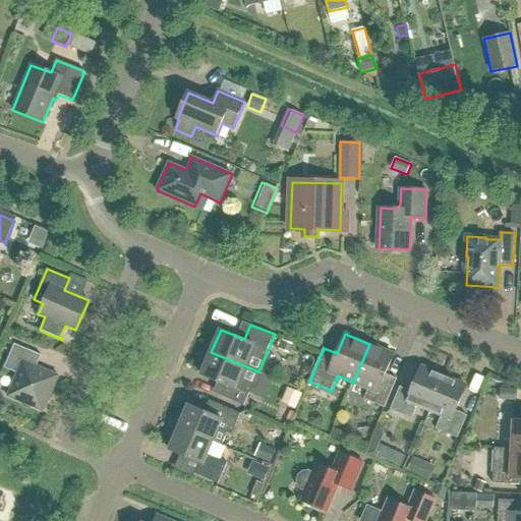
[(292,344),(280,338),(276,347),(288,353),(292,344)]
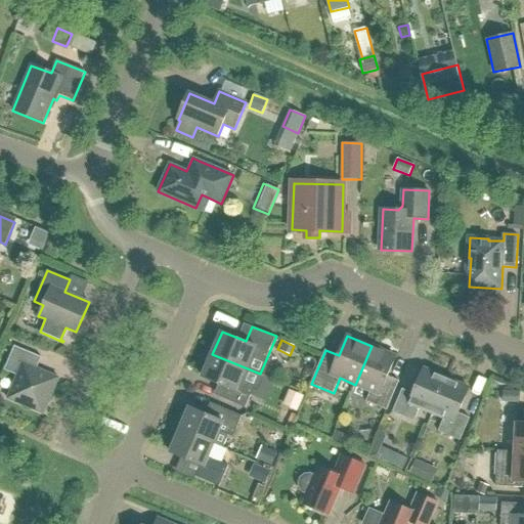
[(44,413),(58,378),(37,368),(42,357),(14,346),(4,369),(17,376),(8,398),(44,413)]
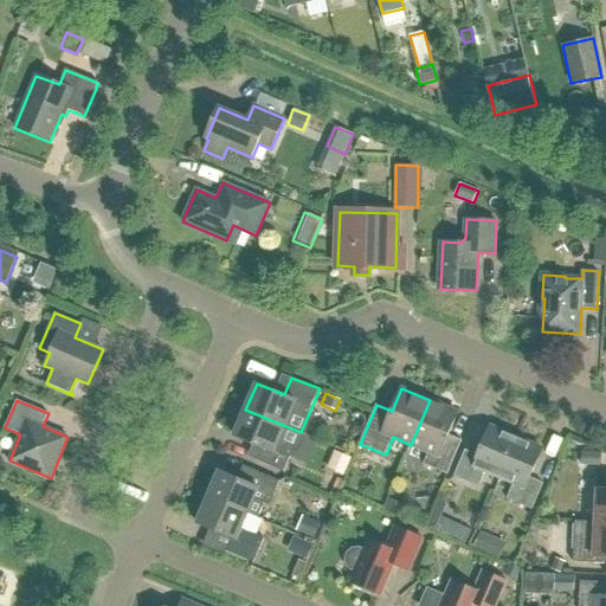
[(430,400),(411,445),(430,452),(425,464),(447,475),(462,440),(450,436),(459,412),(430,400)]
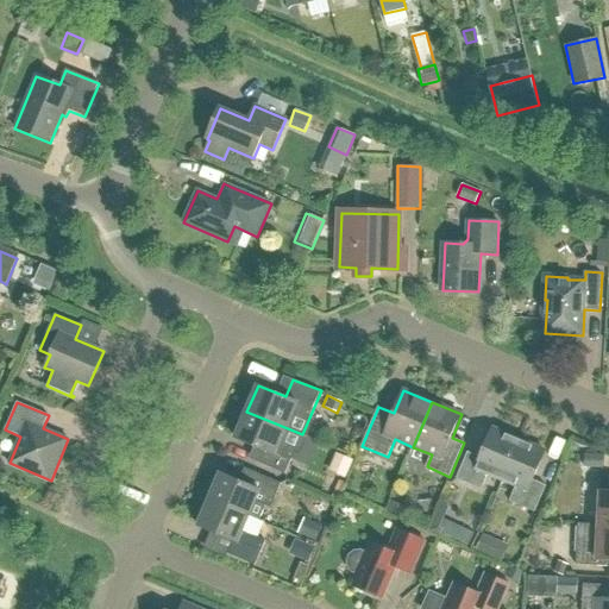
[(258,463),(286,473),(302,434),(246,412),(236,438),(263,450),(258,463)]
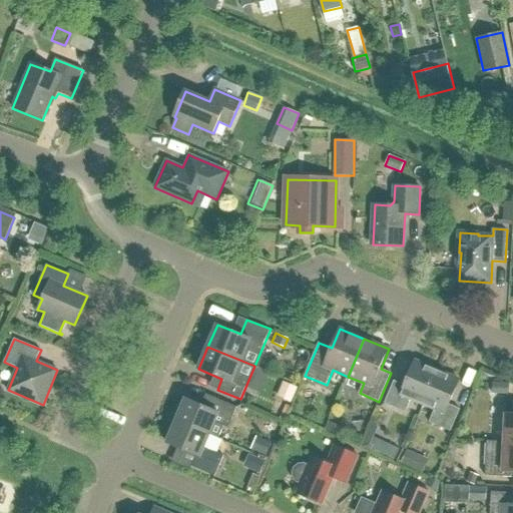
[(424,404),(438,371),(416,361),(406,386),(395,381),(385,403),(406,412),(412,399),(424,404)]
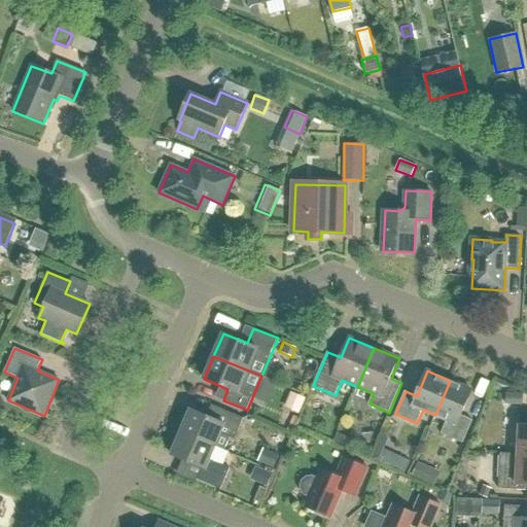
[(450,381),(435,415),(448,420),(442,433),(463,443),(473,420),(462,416),(472,390),(450,381)]
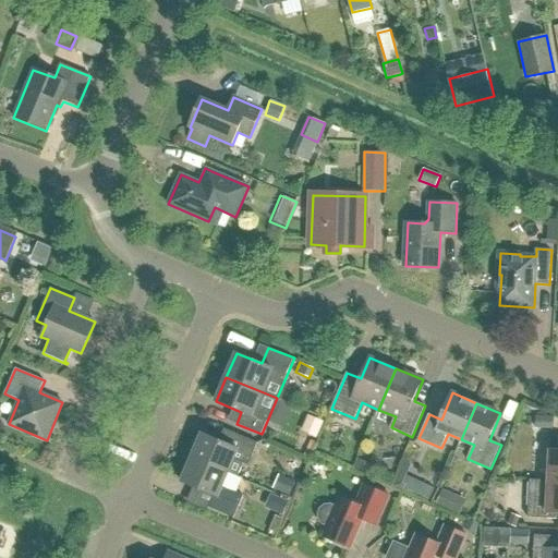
[(310,415),(302,432),(316,438),(324,421),(310,415)]
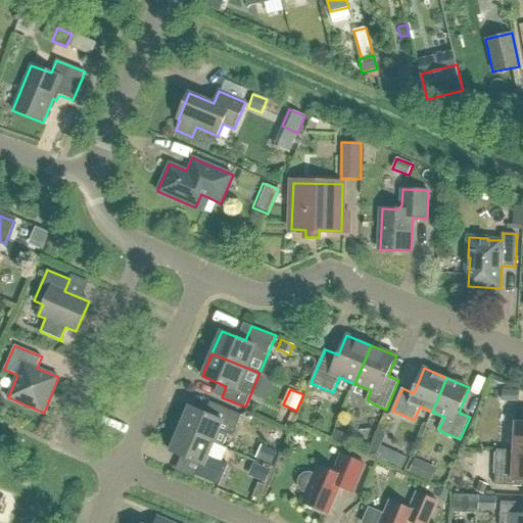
[(502,400),(519,401),(519,389),(502,389),(502,400)]
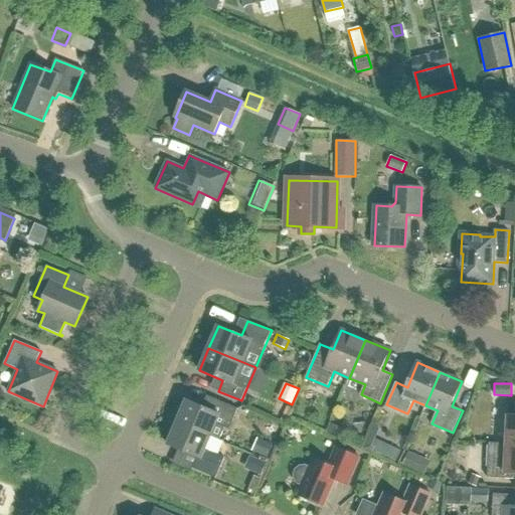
[(177,421),(210,436),(216,423),(229,428),(238,408),(215,398),(210,409),(187,399),(177,421)]
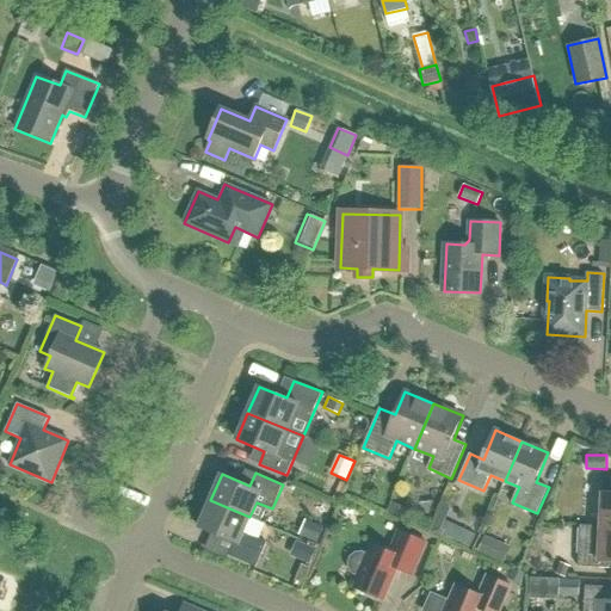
[(581,525),(610,526),(610,476),(604,477),(602,525),(581,525)]
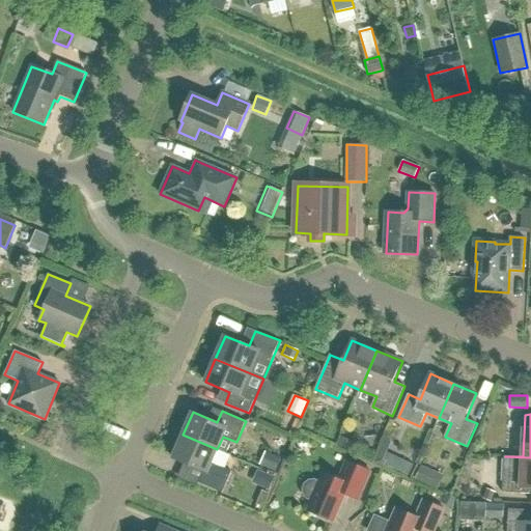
[(232,471),(225,468),(230,455),(217,450),(217,449),(183,435),(173,457),(203,471),(199,482),(223,493),(232,471)]
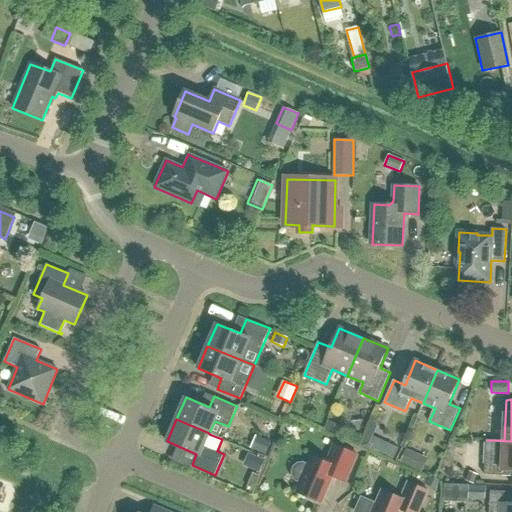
[(342,426),(329,420),(324,430),(338,436),(342,426)]
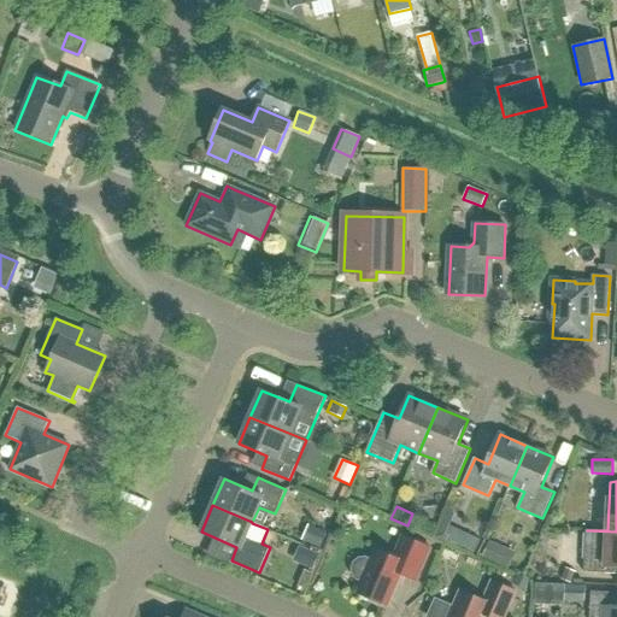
[(319,547),(325,534),(307,527),(303,540),(319,547)]
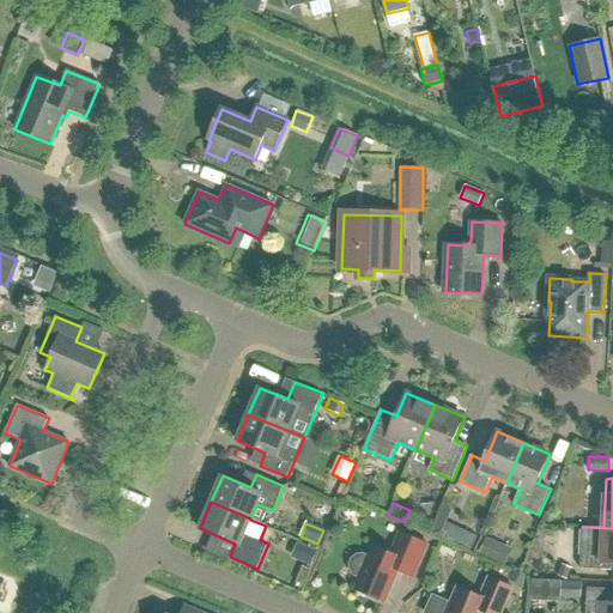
[(612,528),(583,527),(581,568),(612,569),(612,528)]
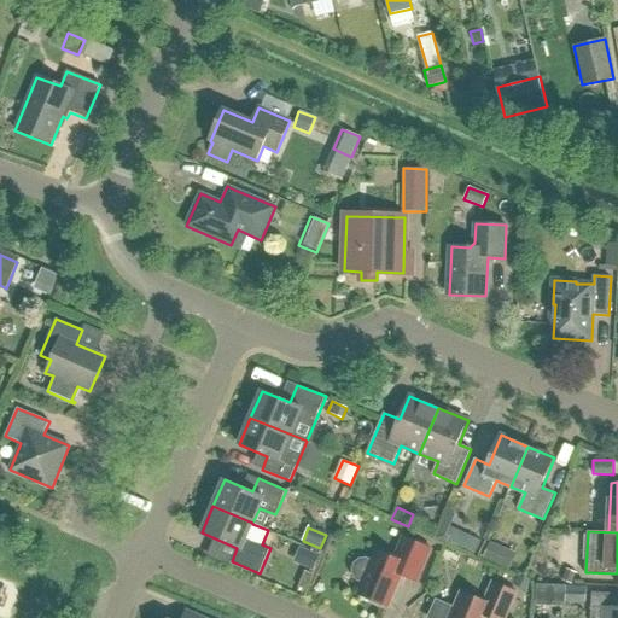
[(359,578),(365,581),(359,594),(389,606),(402,575),(417,581),(430,548),(415,542),(403,537),(395,558),(378,551),(373,561),(367,559),(361,560),(356,563),(355,569),(355,573),(359,578)]
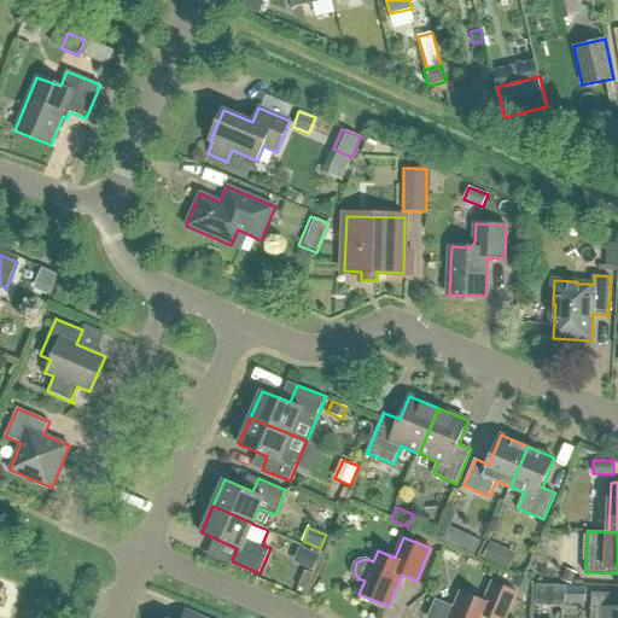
[(319,555),(301,547),(293,563),(313,571),(319,555)]
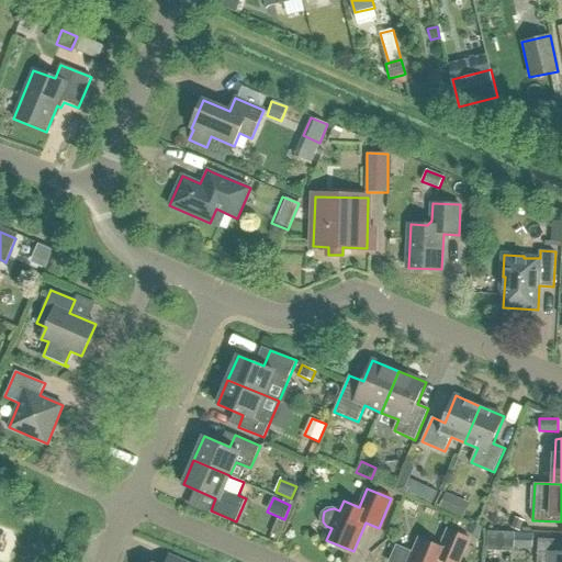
[(524,520),(515,517),(510,527),(519,531),(524,520)]
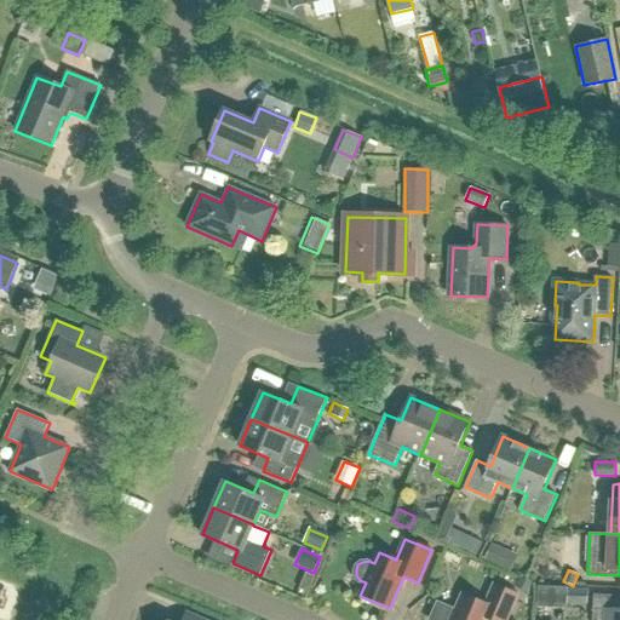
[(314,577),(305,572),(299,589),(308,592),(314,577)]
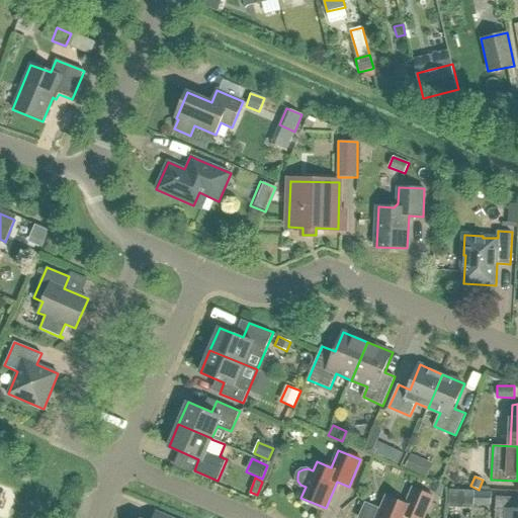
[(444,487),(434,483),(431,490),(441,495),(444,487)]
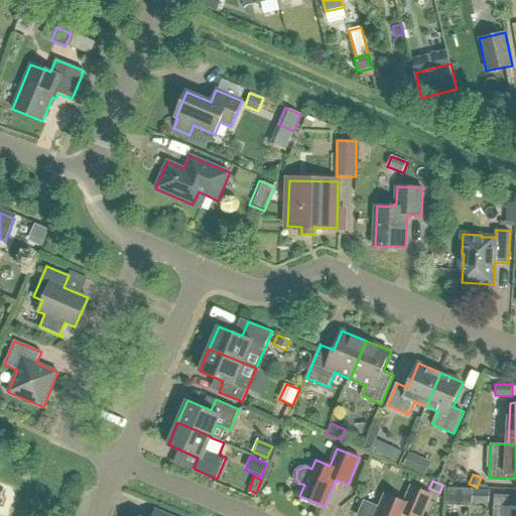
[(411,515),(422,515),(432,494),(417,488),(410,504),(385,494),(379,508),(365,502),(359,515),(405,515),(407,514),(411,515)]
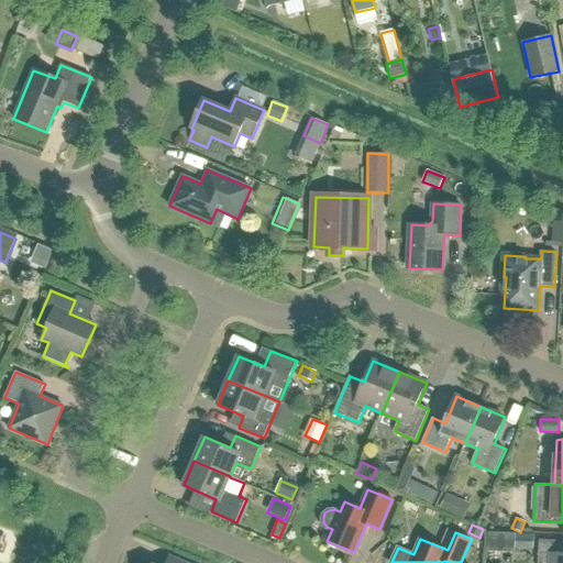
[(488,532),(488,547),(532,549),(533,534),(488,532)]
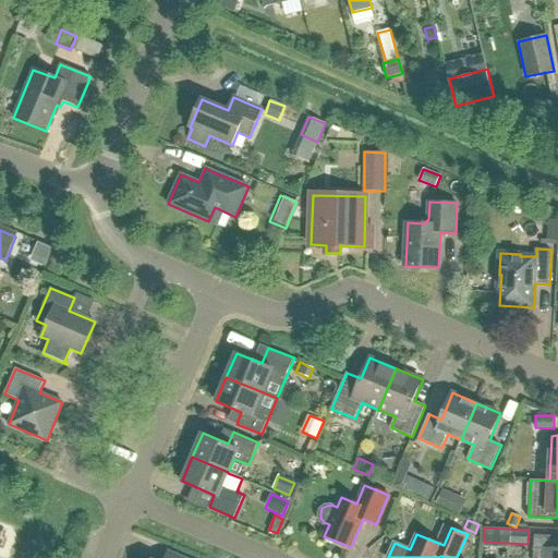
[(547,548),(546,557),(557,557),(557,535),(535,534),(535,547),(547,548)]
